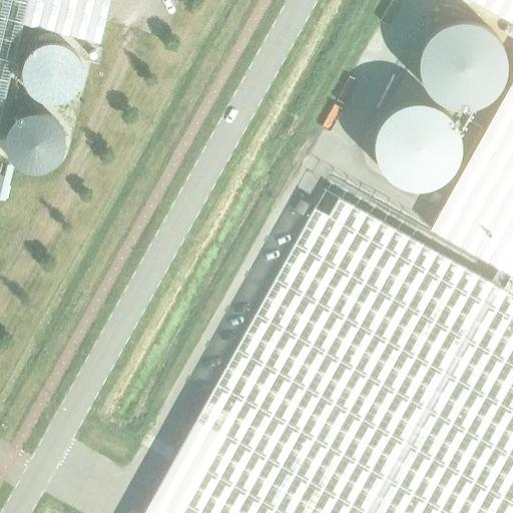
[(0,0),(0,119),(23,23),(101,42),(106,19),(110,0),(0,0)]
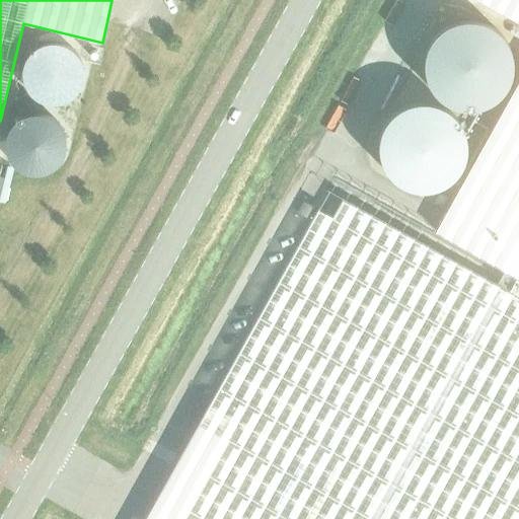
[(518,21),(518,81),(436,231),(505,270),(518,277),(518,0),(479,0),(496,9),(518,21)]
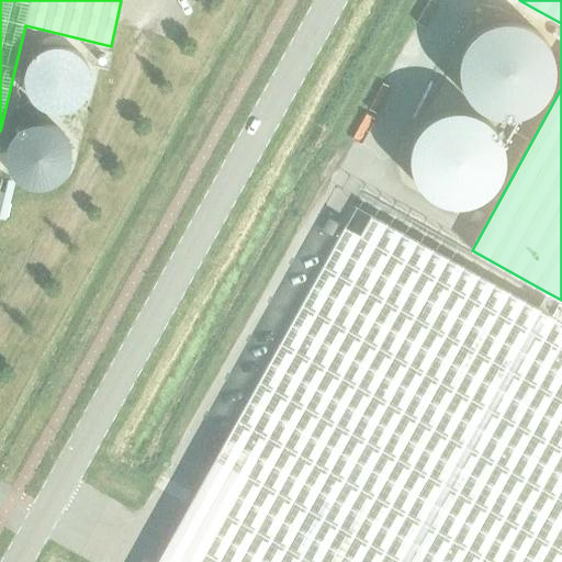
[(462,47),(459,64),(463,83),(475,99),(493,109),(512,110),(530,103),(544,90),(552,75),(552,57),(547,41),(536,27),(520,19),(503,17),(486,21),(472,32),(462,47)]
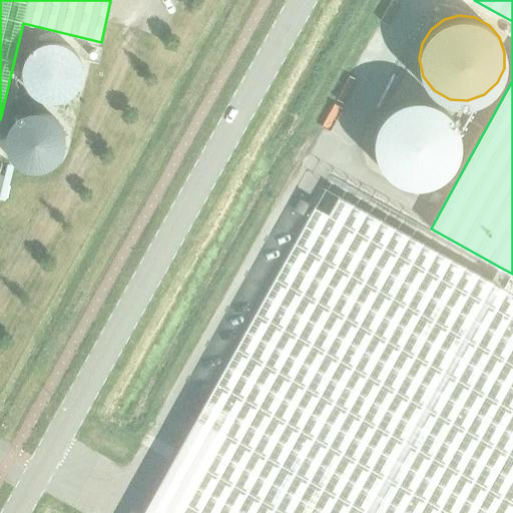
[(26,59),(24,70),(27,83),(34,93),(45,99),(58,100),(70,96),(79,87),(84,77),(84,66),(81,55),(73,47),(63,41),(52,40),(41,43),(32,49),(26,59)]
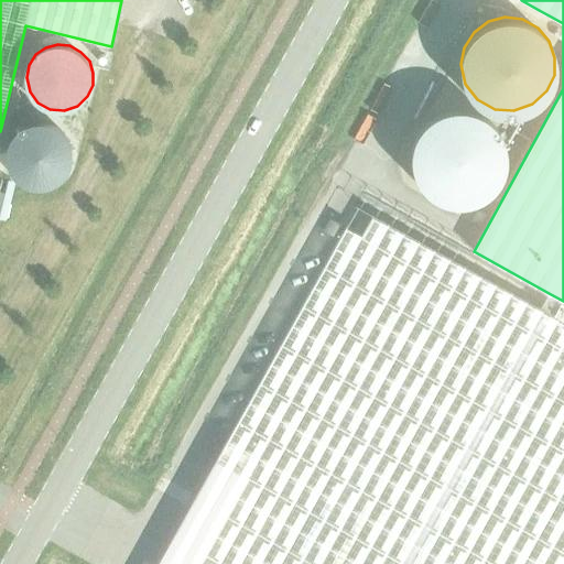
[(409,139),(405,156),(410,175),(422,191),(438,201),(458,203),(477,196),(491,182),(498,166),(499,149),(494,132),(483,119),(467,111),(449,109),(432,114),(418,123),(409,139)]
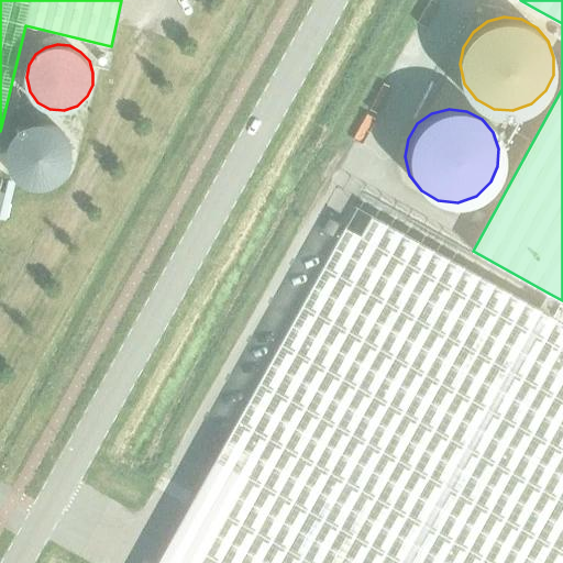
[(79,123),(18,124),(19,183),(80,181),(79,123)]
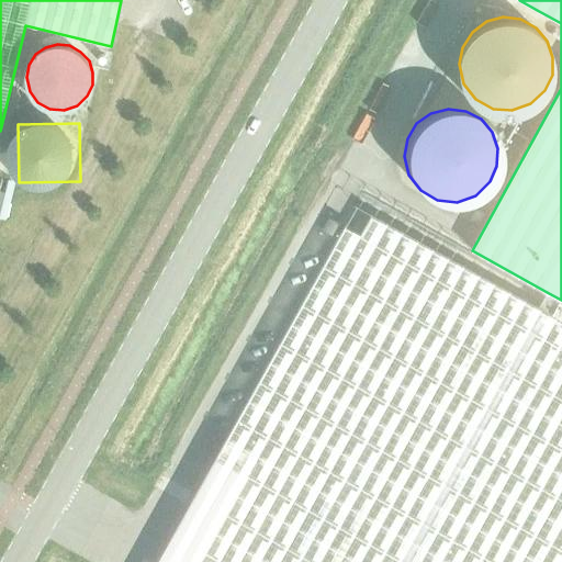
[(345,226),(157,561),(561,561),(561,322),(555,318),(561,307),(561,300),(547,292),(538,308),(371,215),(360,235),(345,226)]
